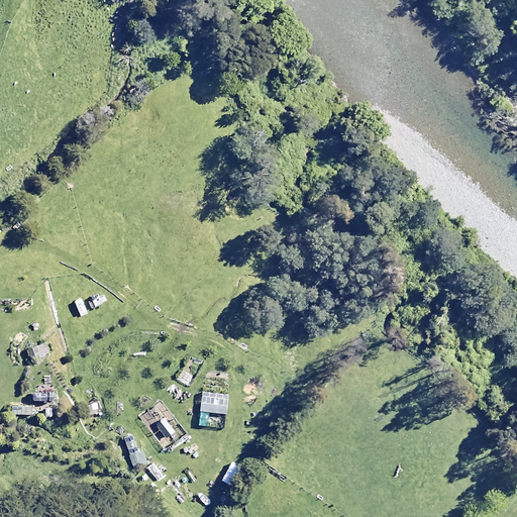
[(97,291),(84,298),(91,310),(103,303),(97,291)]
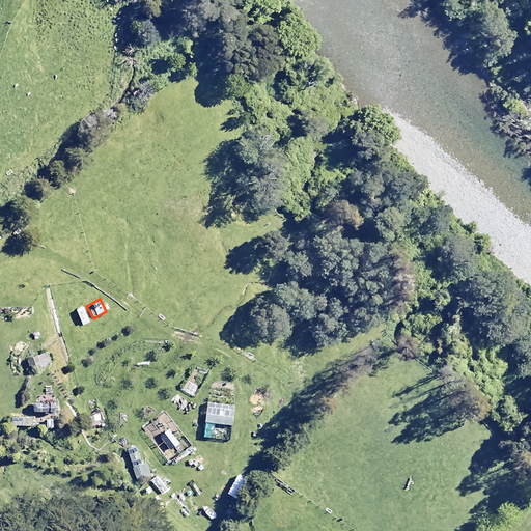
[(81,303),(73,308),(84,326),(92,320),(81,303)]
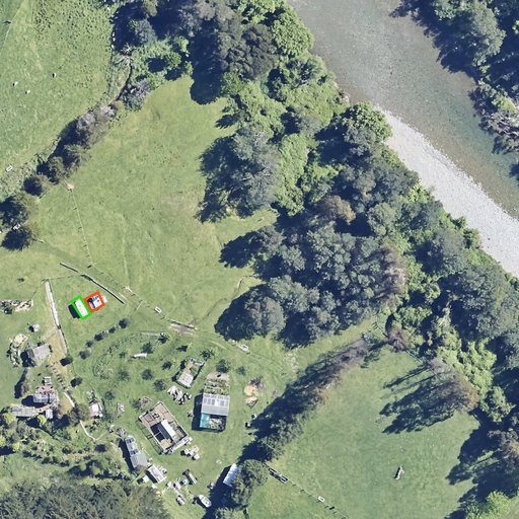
[(49,353),(45,342),(25,349),(29,360),(49,353)]
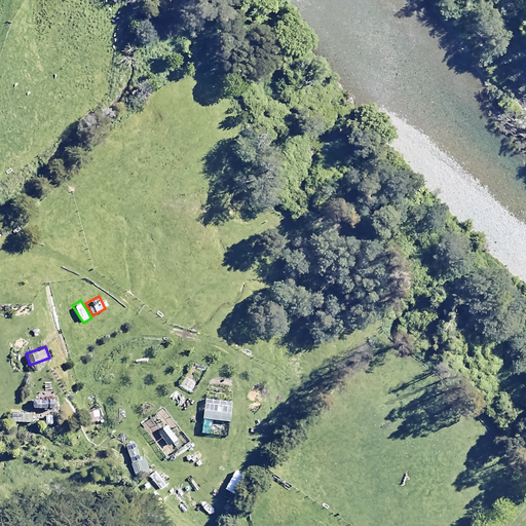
[(10,409),(10,420),(60,421),(61,395),(31,393),(31,409),(10,409)]
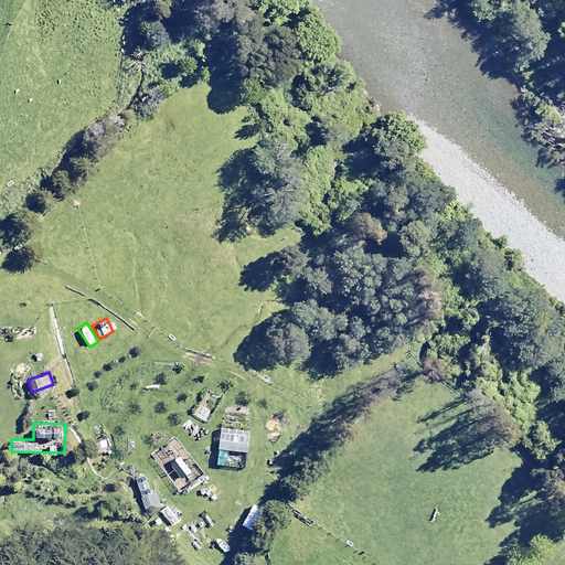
[(217,426),(216,440),(248,443),(248,428),(217,426)]
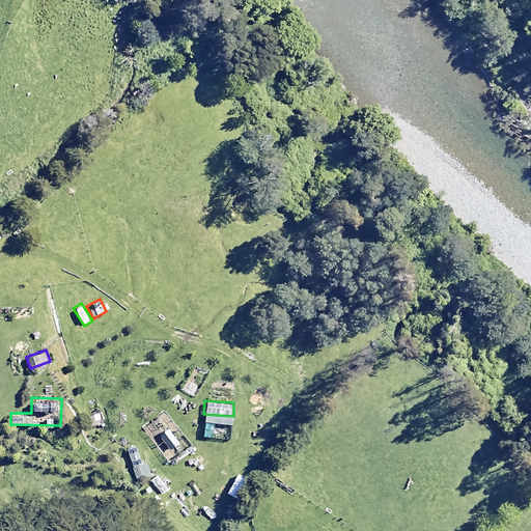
[(235,424),(222,437),(232,449),(247,438),(235,424)]
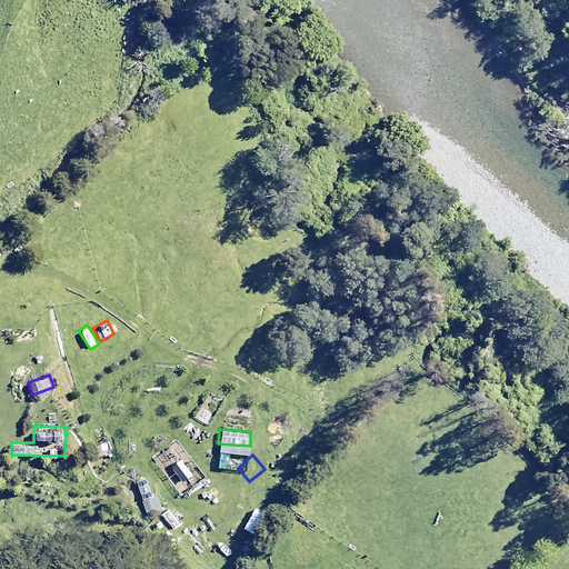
[(182,457),(168,468),(180,482),(193,471),(182,457)]
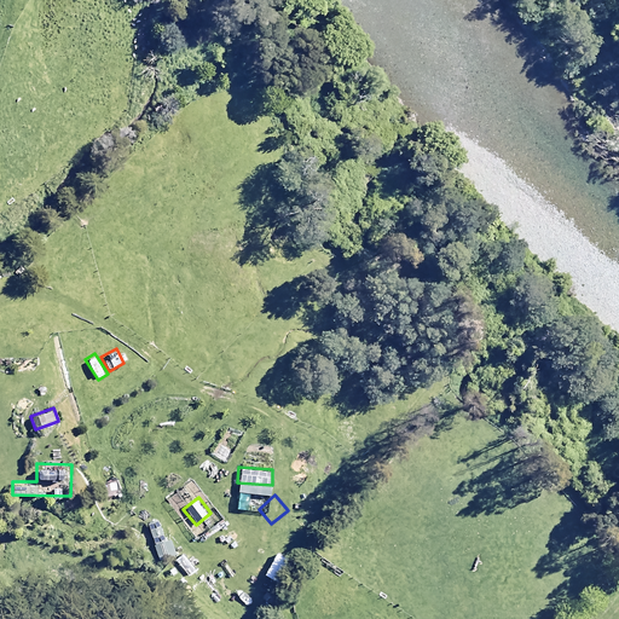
[(157,519),(146,524),(155,544),(166,541),(157,519)]
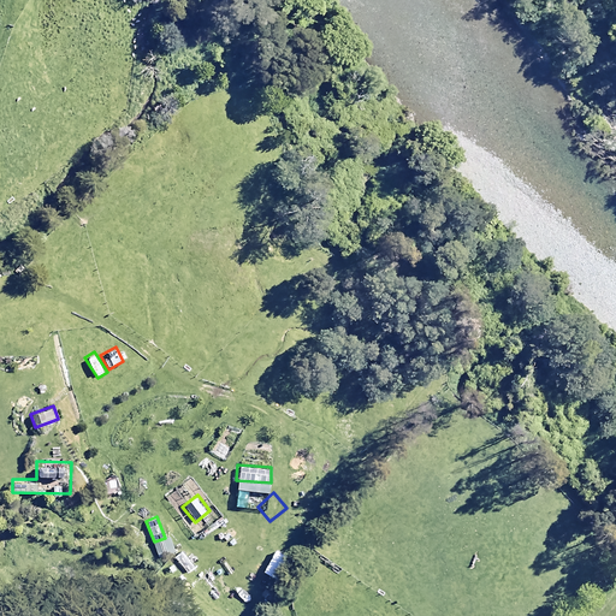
[(283,594),(271,608),(279,615),(291,615),(298,608),(283,594)]
